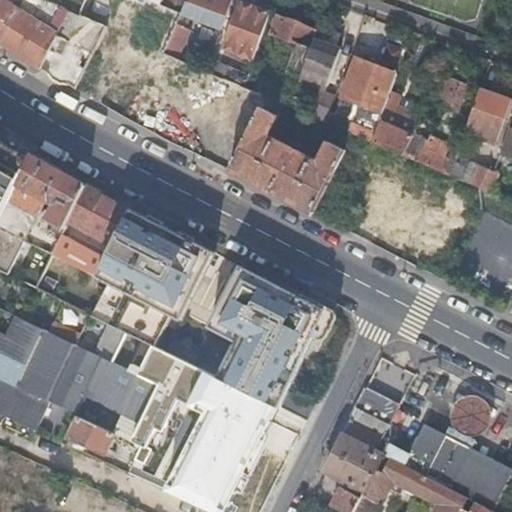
[(0,0),(0,43),(85,84),(104,45),(8,0),(0,0)]
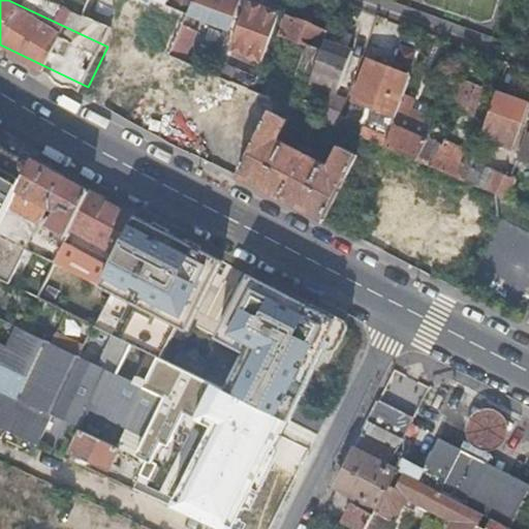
[(175,5),(176,0),(90,0),(85,20),(190,52),(199,22),(229,30),(239,0),(193,0),(191,10),(175,5)]
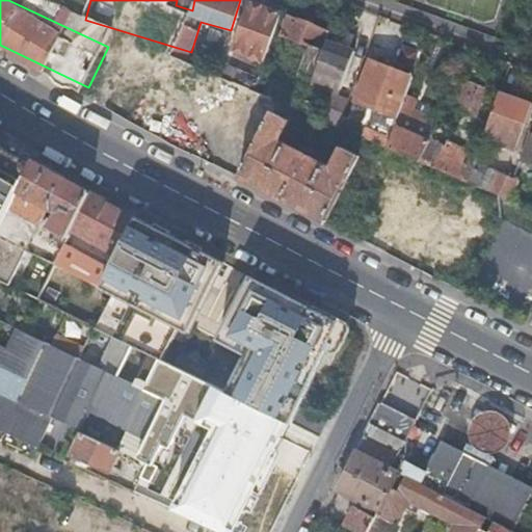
[(264,0),(250,0),(233,51),(268,62),(287,7),(264,0)]
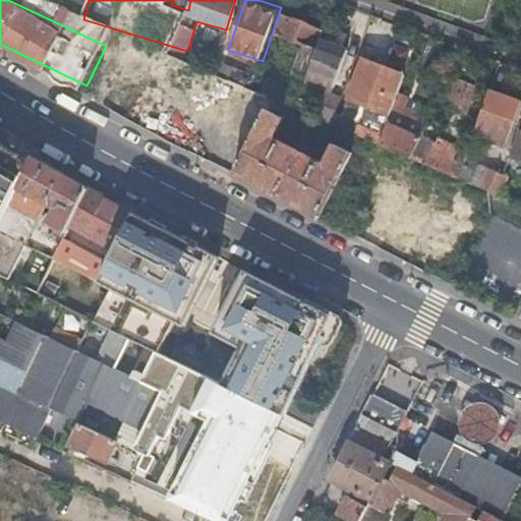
[(336,90),(353,47),(322,35),(325,27),(283,11),(275,34),(317,51),(307,77),(336,90)]
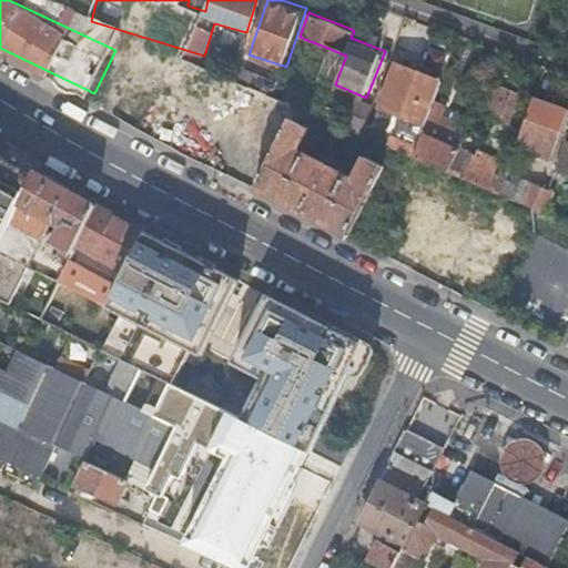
[(442,75),(450,56),(433,48),(424,68),(442,75)]
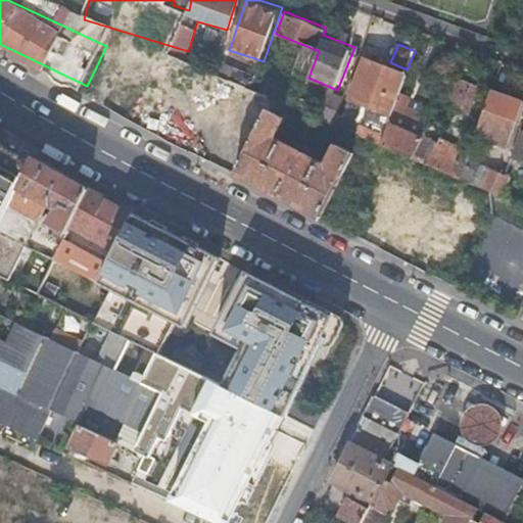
[(382,150),(504,191),(510,174),(458,155),(461,145),(426,133),(434,110),(401,100),(411,72),(364,55),(348,101),(393,116),(382,150)]
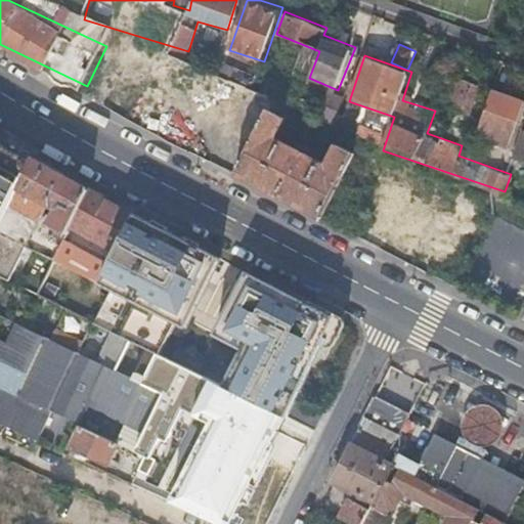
[(523,97),(495,88),(478,137),(513,149),(523,118),(523,97)]
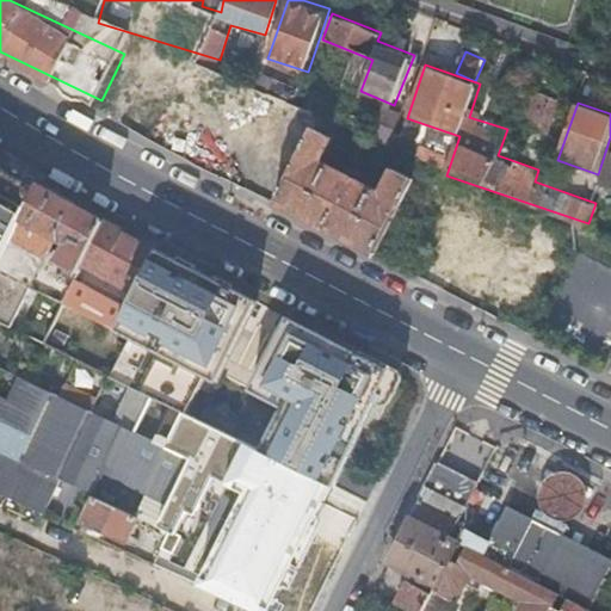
[(282,211),(387,254),(419,174),(396,166),(388,184),(333,161),(344,136),(318,125),(282,211)]
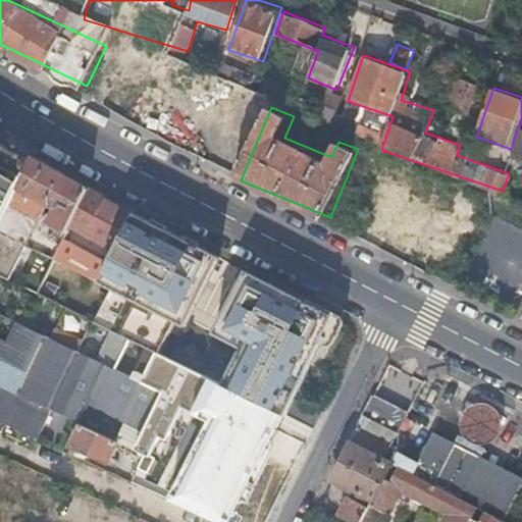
[(0,232),(0,219),(32,156),(0,138),(0,274),(10,279),(27,246),(0,232)]
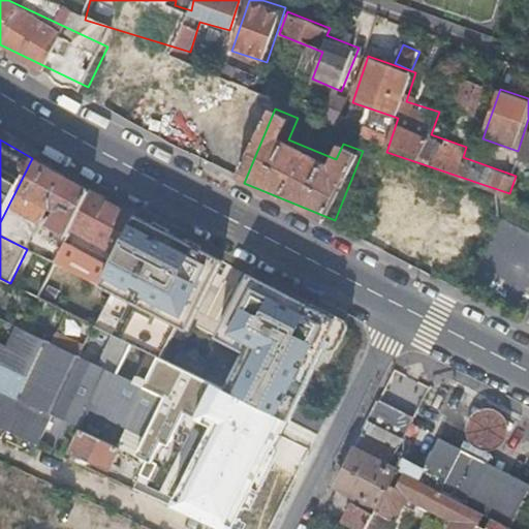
[(89,191),(32,158),(0,222),(0,236),(27,249),(55,262),(62,247),(71,228),(89,191)]
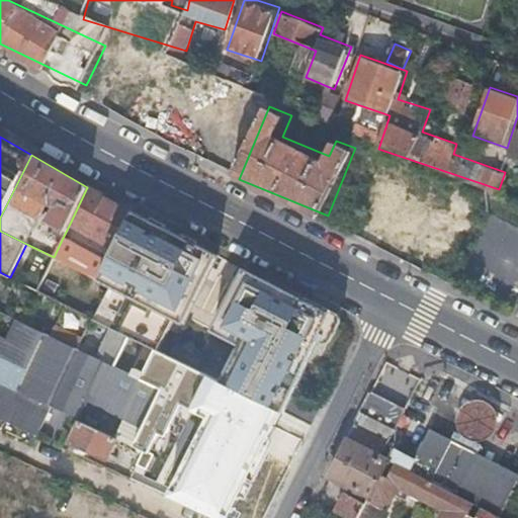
[(87,187),(70,224),(114,246),(133,209),(87,187)]
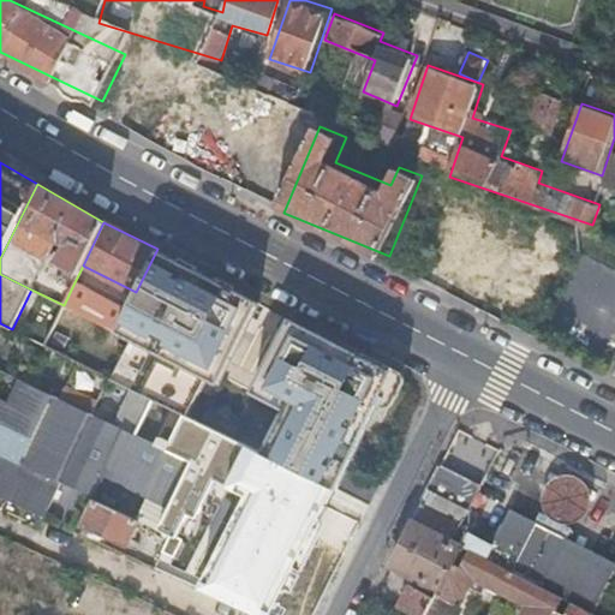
[(149,395),(181,415),(191,389),(199,393),(208,376),(219,382),(258,302),(234,288),(157,249),(136,292),(132,300),(126,314),(120,324),(135,332),(131,338),(125,350),(133,354),(129,365),(120,362),(112,378),(130,386),(149,395)]
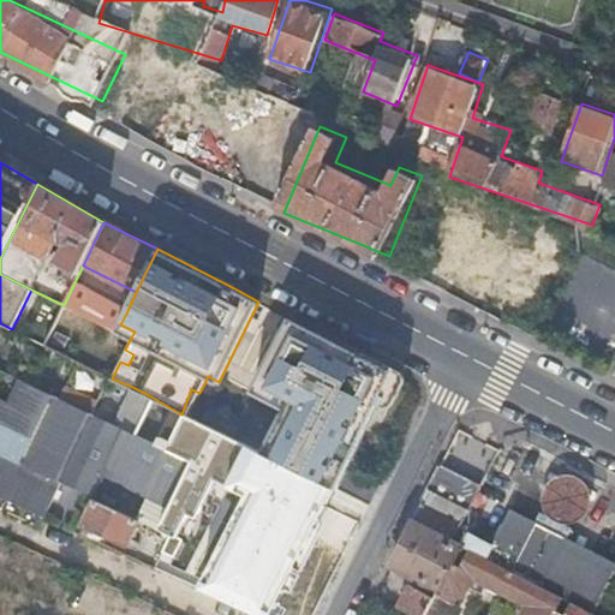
[(72,287),(64,305),(87,316),(118,332),(120,324),(126,314),(72,287)]
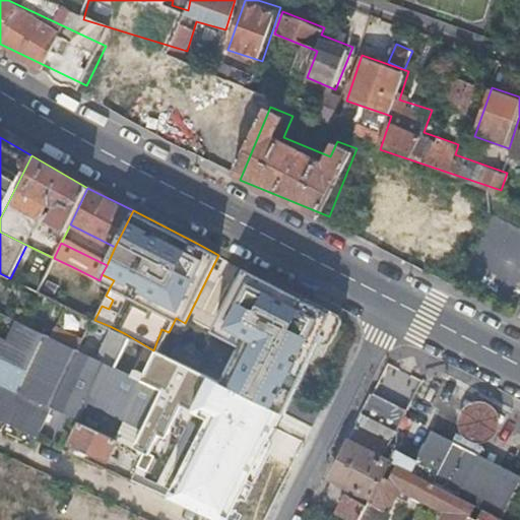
[(233,331),(247,338),(244,344),(223,384),(283,413),(334,315),(247,270),(216,330),(230,337),(233,331)]
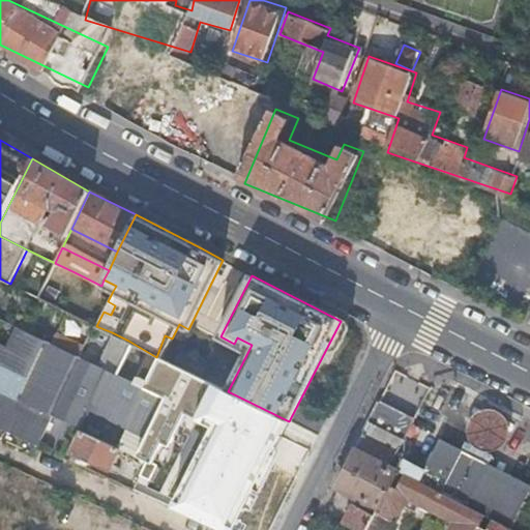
[(104,280),(101,286),(113,291),(116,286),(104,280)]
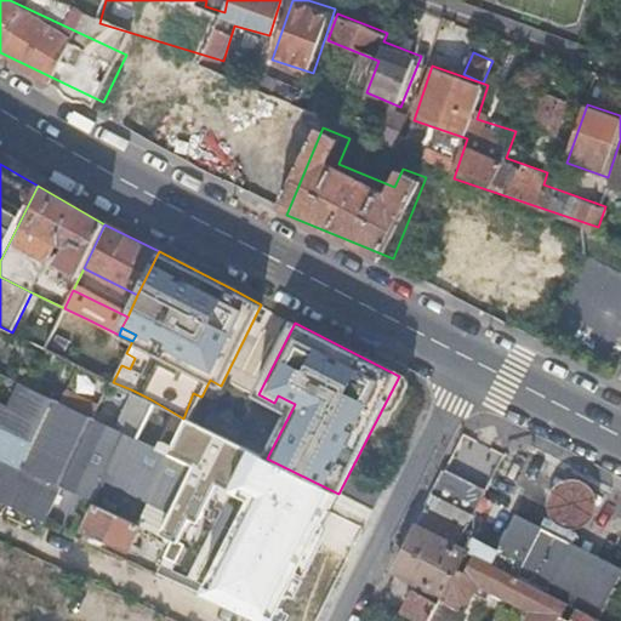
[(135,358),(126,353),(121,365),(130,369),(135,358)]
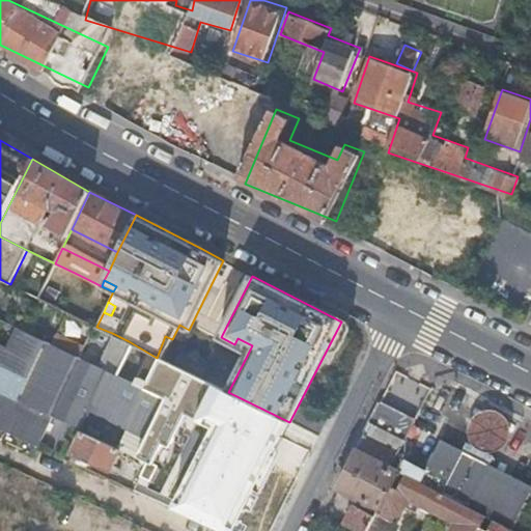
[(7,346),(0,342),(0,426),(37,444),(51,416),(78,428),(88,407),(146,435),(165,395),(143,385),(114,372),(129,341),(112,333),(96,364),(16,327),(7,346)]
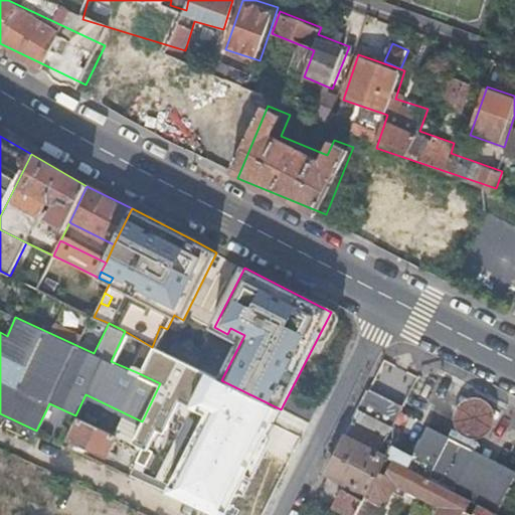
[(167,329),(160,326),(152,347),(157,347),(158,348),(167,329)]
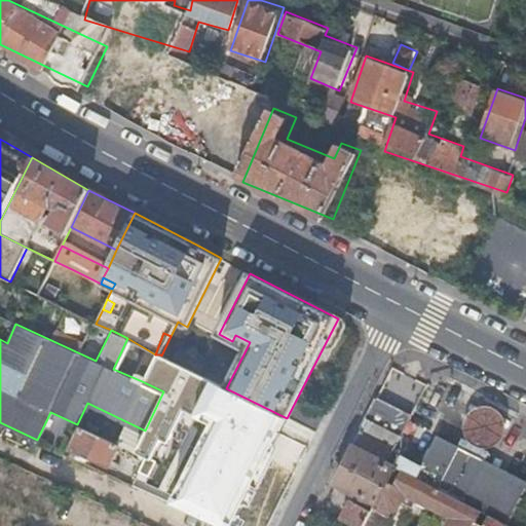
[(235,335),(232,341),(247,348),(250,342),(235,335)]
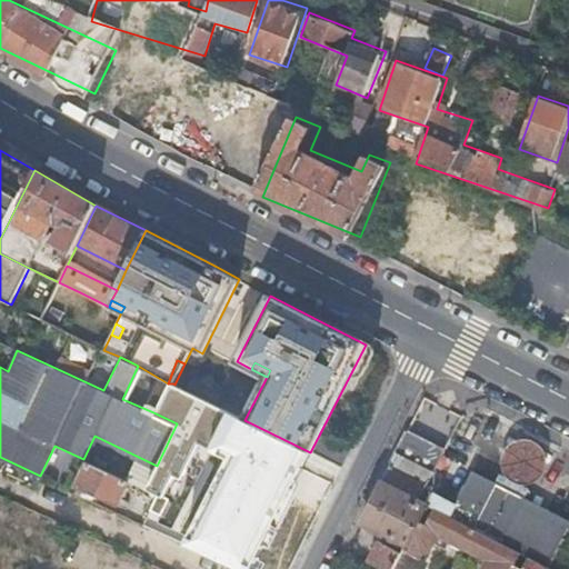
[(245,420),(168,383),(153,412),(177,423),(157,466),(146,488),(153,492),(145,510),(157,517),(166,498),(160,495),(170,475),(178,479),(195,443),(222,458),(180,543),(232,568),(253,568),(310,452),(245,420)]
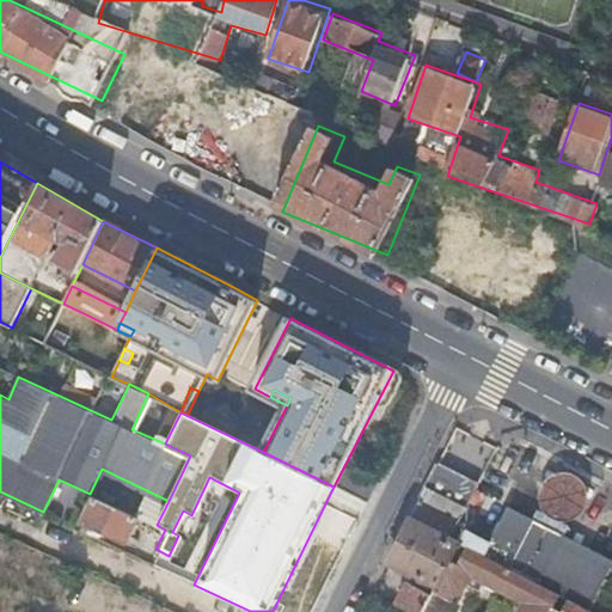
[(440,463),(412,518),(460,543),(465,545),(467,522),(460,519),(478,482),(458,472),(440,463)]
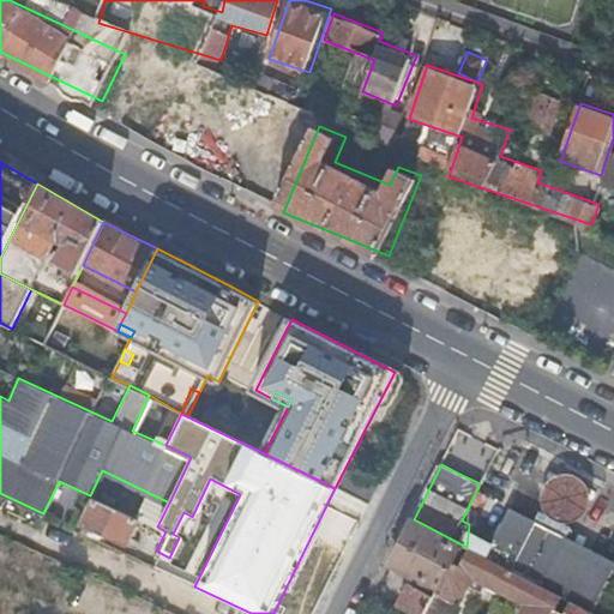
[(555,476),(548,483),(546,487),(545,495),(545,504),(546,507),(551,513),(557,518),(565,521),(573,521),(581,517),(584,515),(589,507),(591,499),(591,495),(590,487),(585,480),(578,475),(571,473),(563,474),(555,476)]
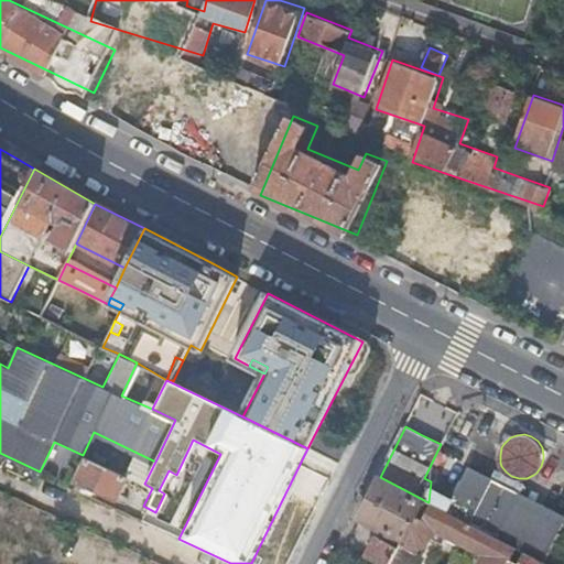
[(76,483),(117,501),(128,476),(88,457),(76,483)]
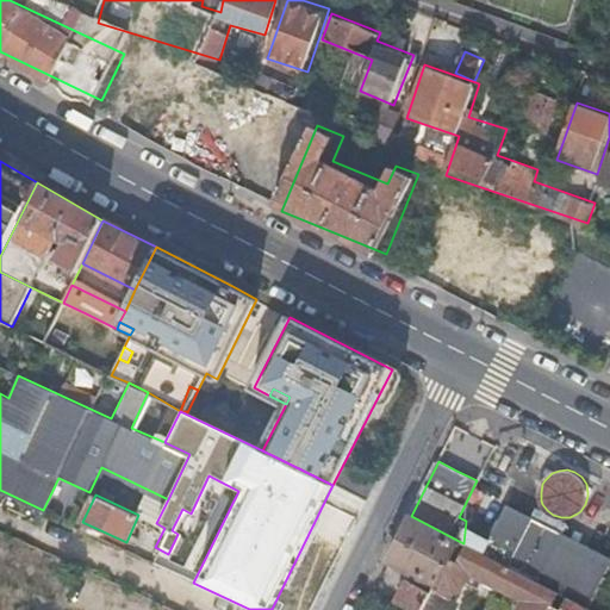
[(577,602),(589,608),(608,571),(609,566),(609,556),(565,534),(570,524),(537,508),(533,517),(508,503),(483,553),(509,567),(528,577),(546,585),(559,592),(565,596),(567,596),(577,602)]
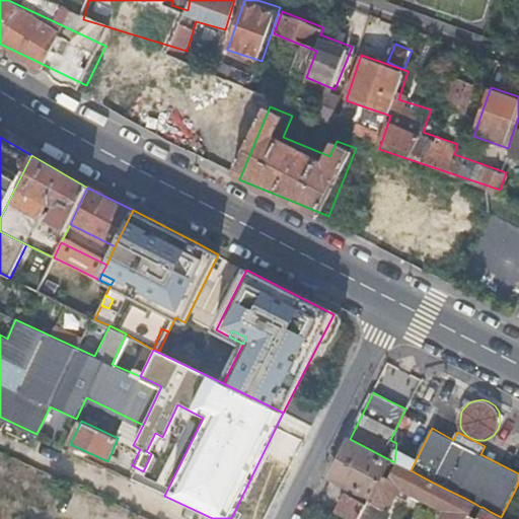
[(350,439),(330,479),(364,496),(362,500),(349,494),(339,513),(350,518),(359,518),(369,500),(390,460),(350,439)]
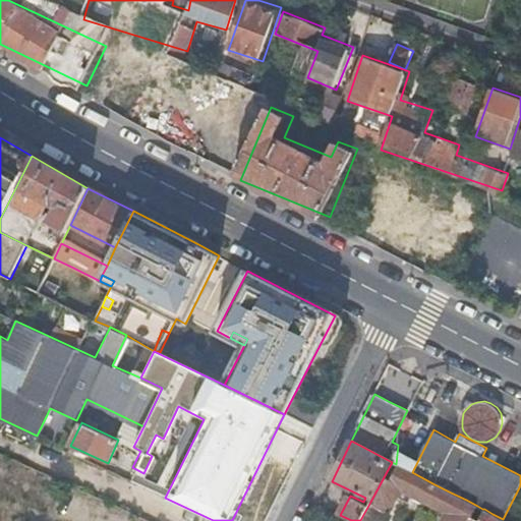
[(370,502),(385,509),(388,503),(394,501),(401,487),(426,501),(442,510),(443,509),(451,493),(435,484),(412,472),(411,471),(396,464),(392,462),(370,502)]
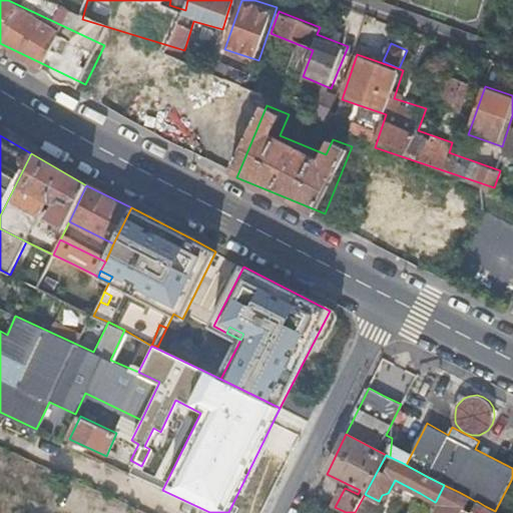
[(462,512),(465,507),(470,498),(459,492),(444,485),(436,501),(435,502),(443,505),(438,512),(462,512)]
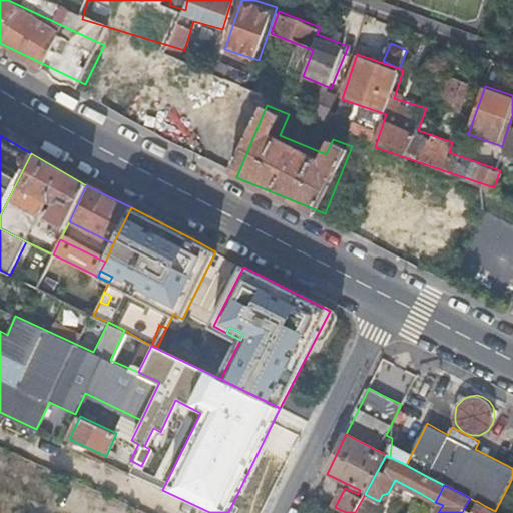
[(365,494),(355,512),(383,512),(388,506),(379,501),(365,494)]
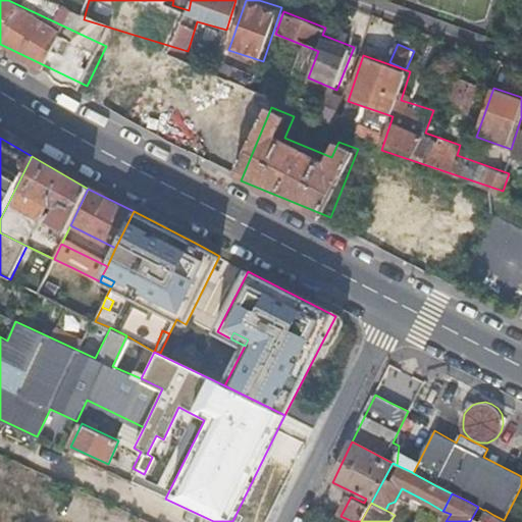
[(478,507),(473,516),(480,520),(485,510),(483,510),(478,507)]
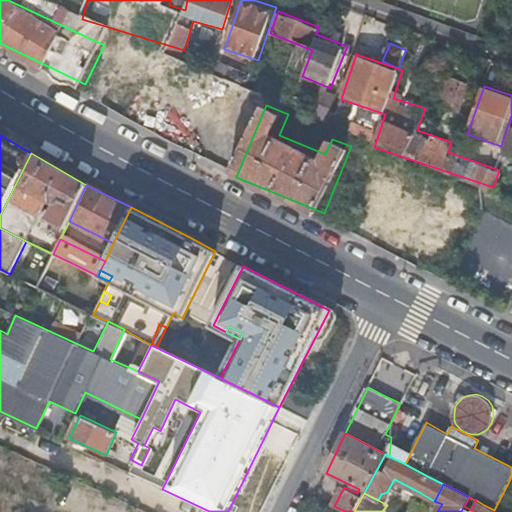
[(498,511),(494,510),(484,505),(476,500),(471,510),(464,506),(461,511),(498,511)]
